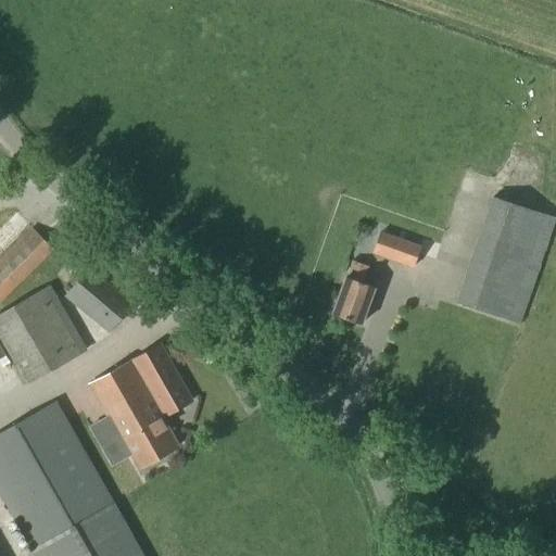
[(520,325),(555,219),(555,218),(492,198),(456,304),(520,325)]
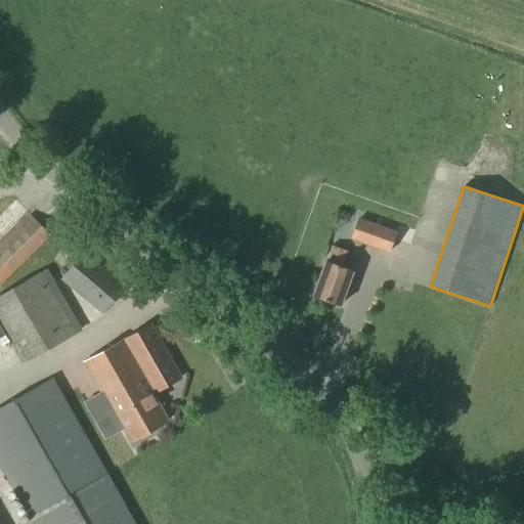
[(0,286),(1,288),(50,236),(31,215),(0,244),(0,286)]
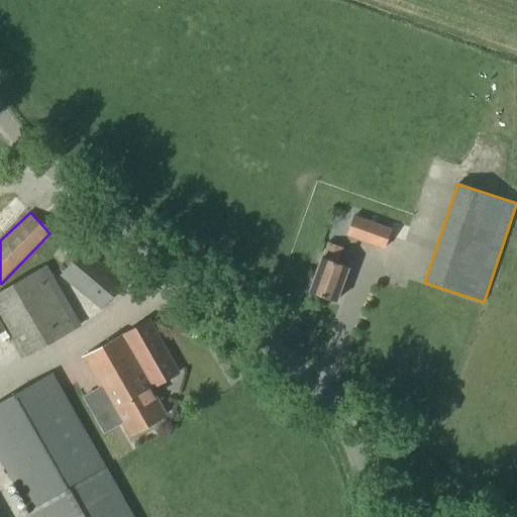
[(390,230),(352,217),(346,235),(384,248),(390,230)]
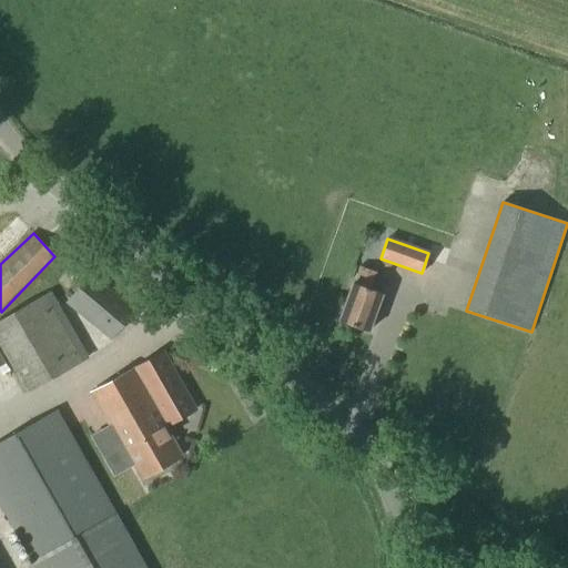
[(371,290),(376,273),(361,266),(354,283),(338,322),(367,333),(382,294),(371,290)]
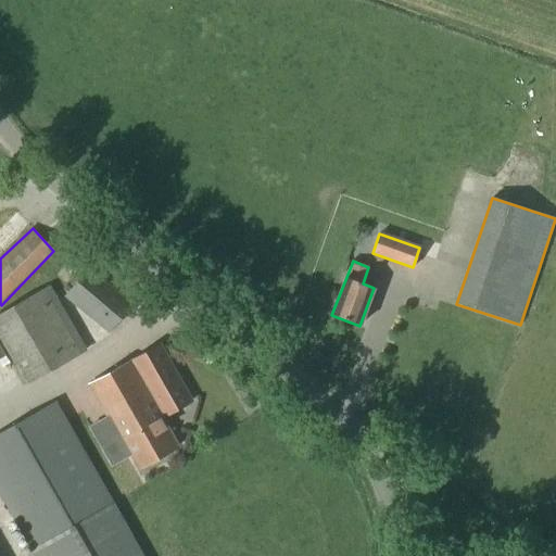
[(109,336),(131,308),(88,270),(63,298),(109,336)]
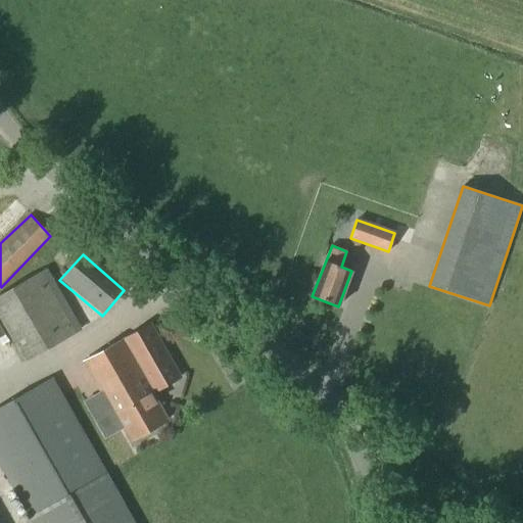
[(0,319),(26,363),(81,331),(46,272),(0,295),(0,319)]
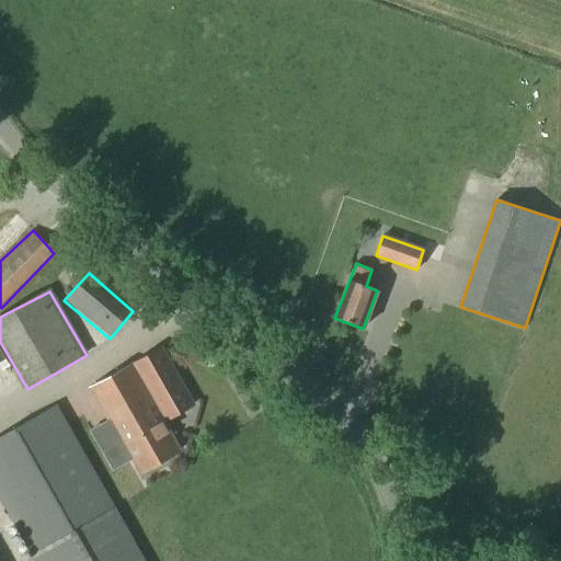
[(134,362),(89,387),(102,410),(123,447),(126,445),(142,474),(180,453),(164,424),(168,422),(192,408),(159,350),(134,364),(134,362)]
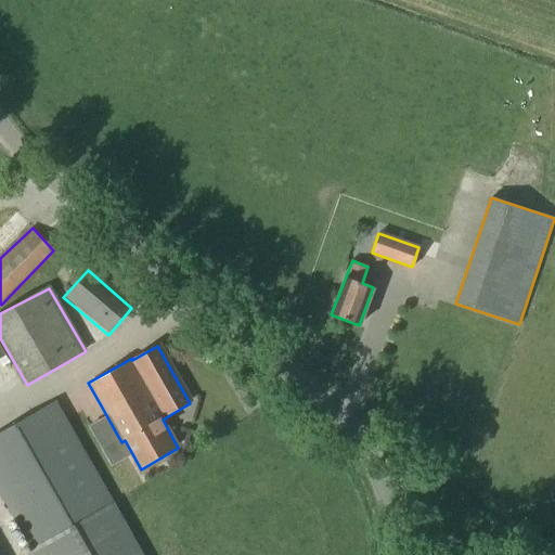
[(112,506),(54,404),(0,435),(0,491),(34,551),(34,552),(35,554),(140,554),(113,506),(112,506)]
